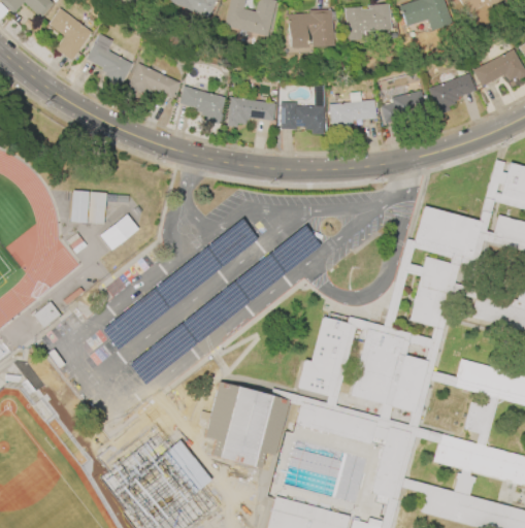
[(51,0),(56,4),(41,19),(25,2),(13,13),(0,0),(51,0)]
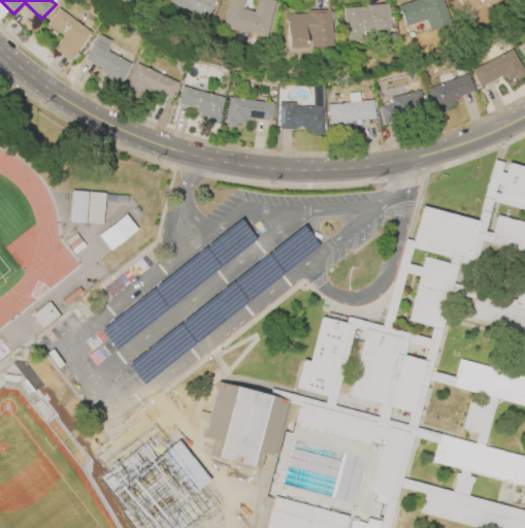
[(216,0),(207,19),(168,0),(216,0)]
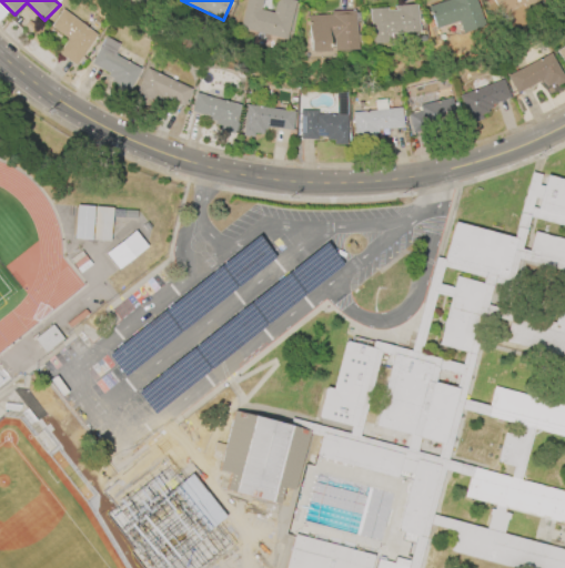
[(298,0),(288,40),(242,28),(248,0),(264,0),(262,9),(275,12),(278,0),(298,0)]
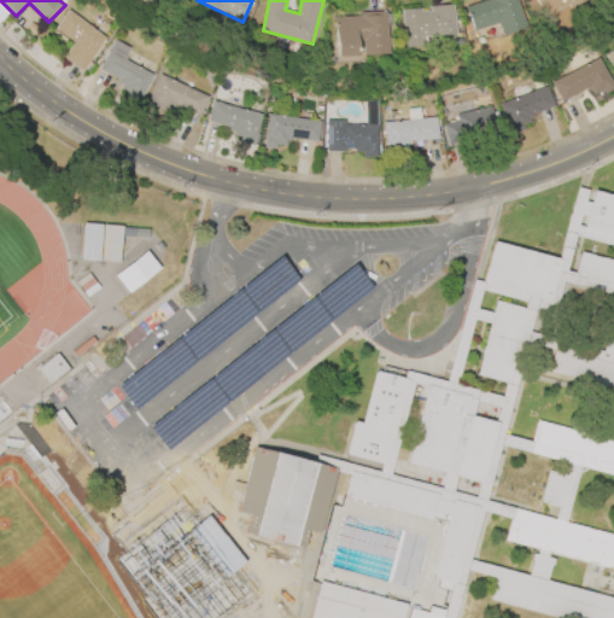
[(518,0),(527,25),(503,34),(498,23),(474,31),(466,7),(487,0),(518,0)]
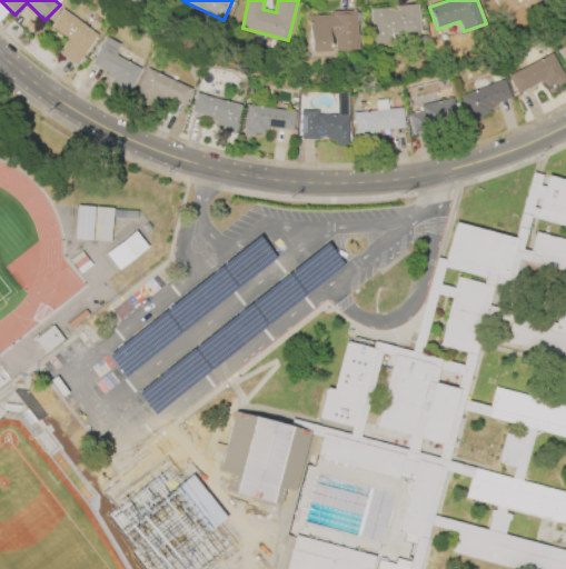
[(496,0),(538,0),(525,8),(523,5),(505,16),(496,0)]
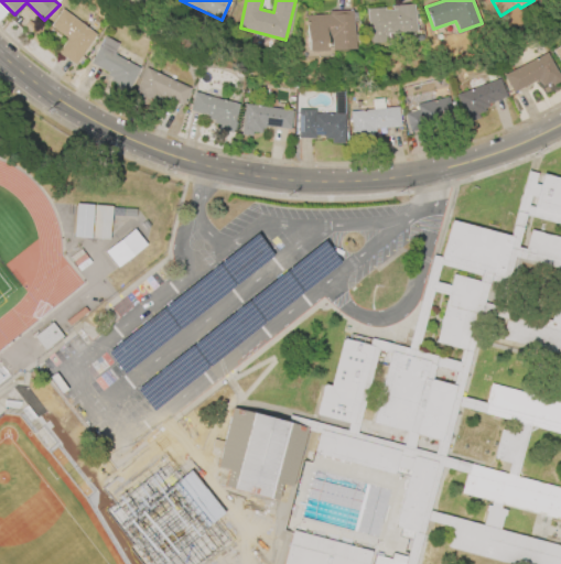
[(370,43),(368,9),(386,8),(386,10),(394,10),(394,6),(414,4),(416,31),(383,32),(384,43),(370,43)]
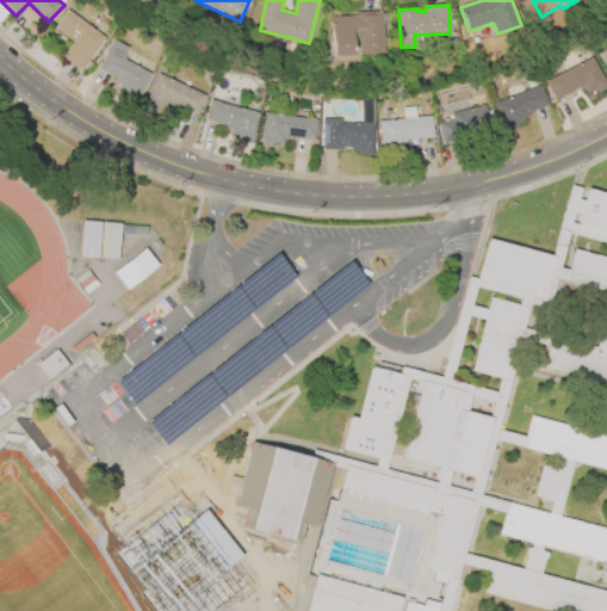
[(70,10),(107,37),(84,71),(64,56),(75,42),(57,28),(70,10)]
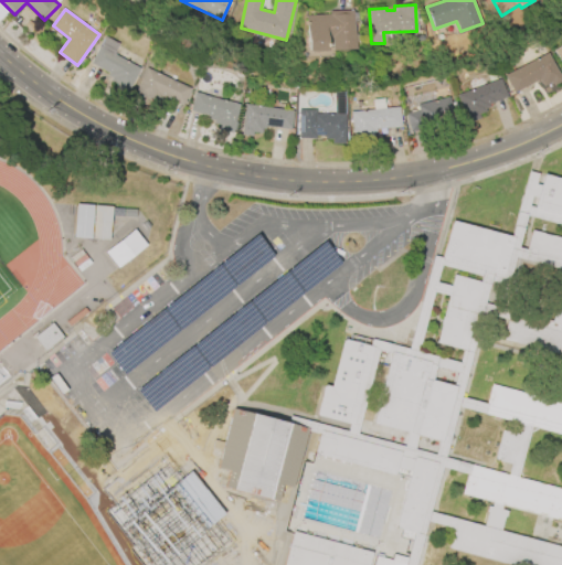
[(356,50),(333,51),(332,38),(327,39),(328,51),(309,52),(307,16),(331,14),(331,11),(354,10),(354,13),(358,13),(359,21),(354,22),(356,50)]
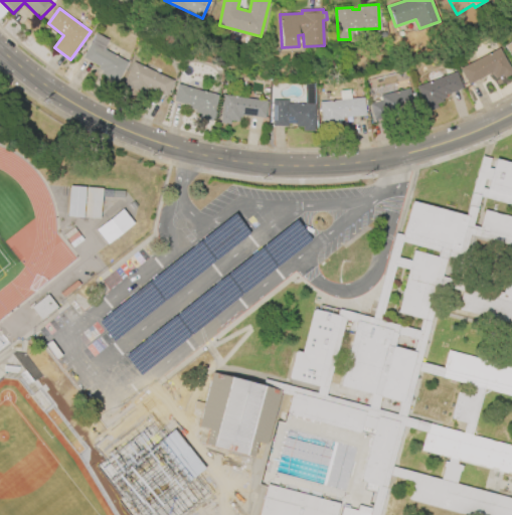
[(84,58),(93,42),(94,42),(98,33),(111,40),(106,49),(130,62),(116,88),(106,82),(108,77),(102,74),(103,71),(99,69),(101,66),(84,58)]
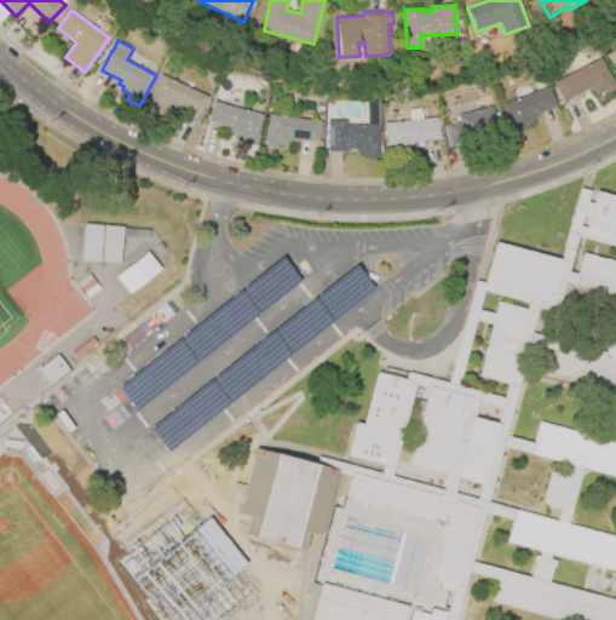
[(556,82),(602,58),(615,82),(615,89),(606,93),(605,90),(597,95),(594,90),(592,91),(589,89),(565,101),(556,82)]
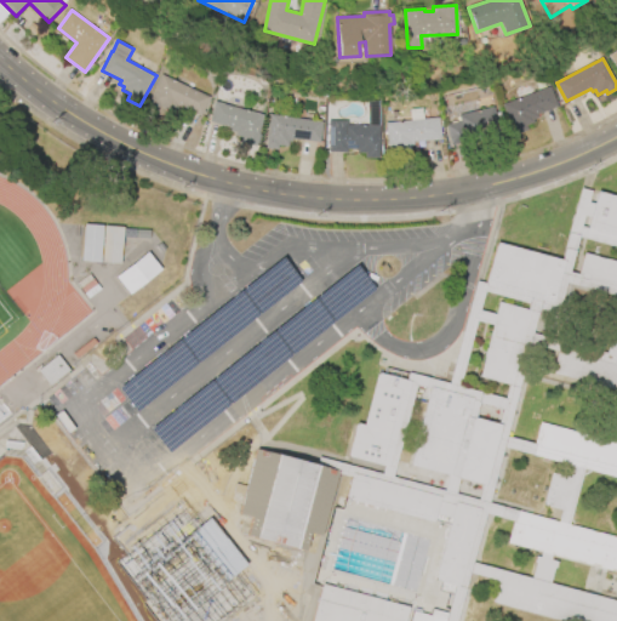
[(211,97),(203,117),(177,104),(176,108),(171,106),(170,109),(150,101),(163,75),(211,97)]
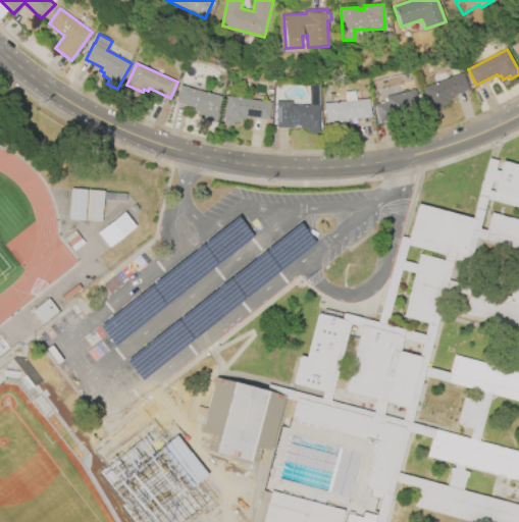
[(433,113),(424,88),(464,73),(470,90),(452,97),(453,99),(449,101),(450,103),(444,105),(445,109),(433,113)]
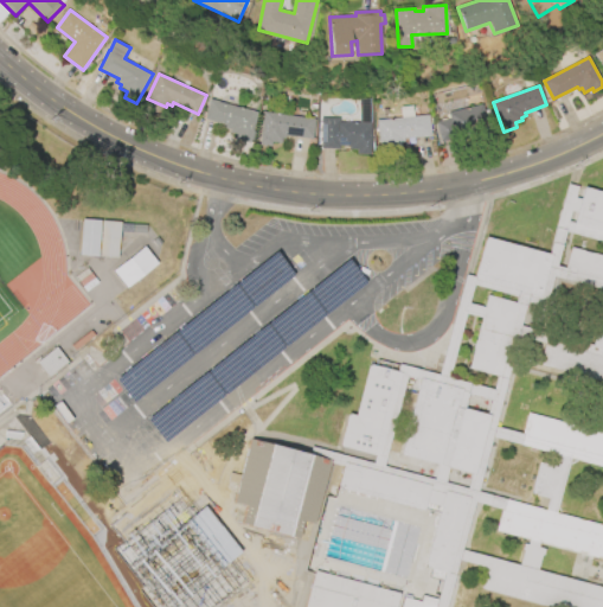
[(341,121),(360,122),(361,98),(372,98),(371,122),(372,122),(371,154),(358,154),(358,149),(351,149),(351,147),(340,146),(340,149),(322,148),(324,117),(341,119),(341,121)]
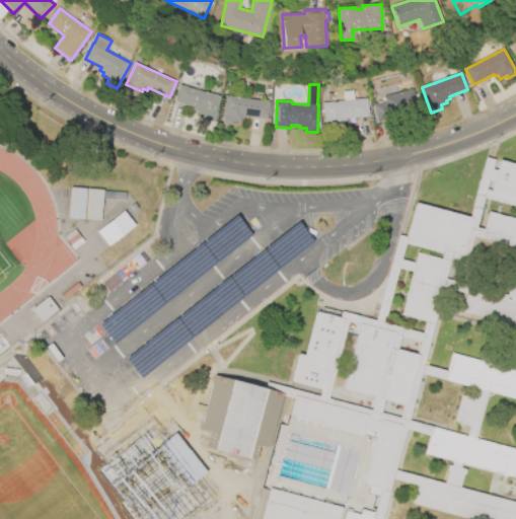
[(221,95),(214,123),(203,119),(204,116),(197,114),(198,110),(193,109),(194,107),(176,101),(180,85),(221,95)]
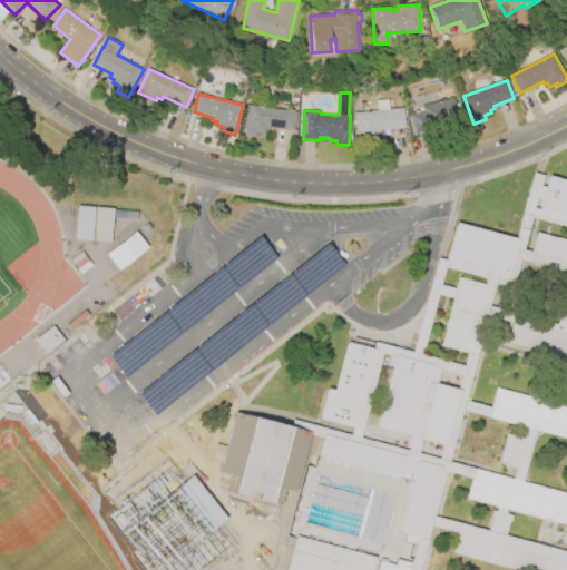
[(453,98),(460,121),(416,134),(410,114),(424,110),(423,106),(453,98)]
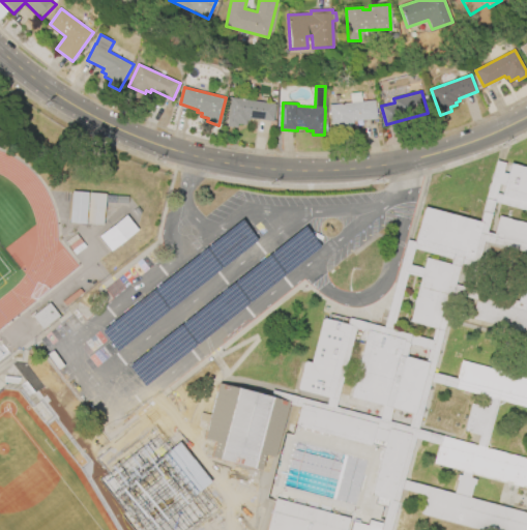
[(330,105),(352,102),(351,93),(362,92),(363,101),(376,100),(378,119),(353,121),(354,127),(333,130),(330,105)]
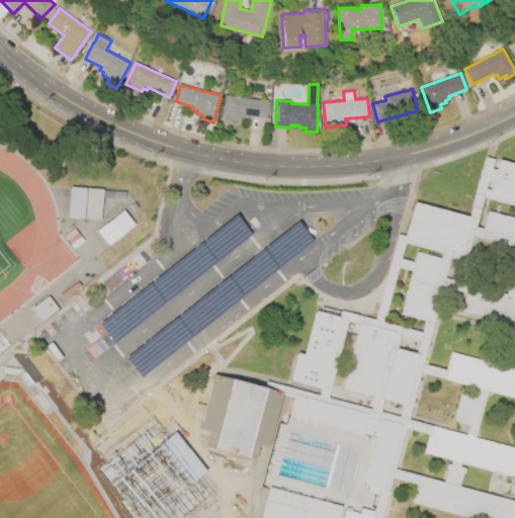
[(227,95),(245,98),(245,97),(252,98),(271,101),(268,119),(245,115),(245,118),(242,117),(242,122),(233,121),(233,125),(223,123),(227,95)]
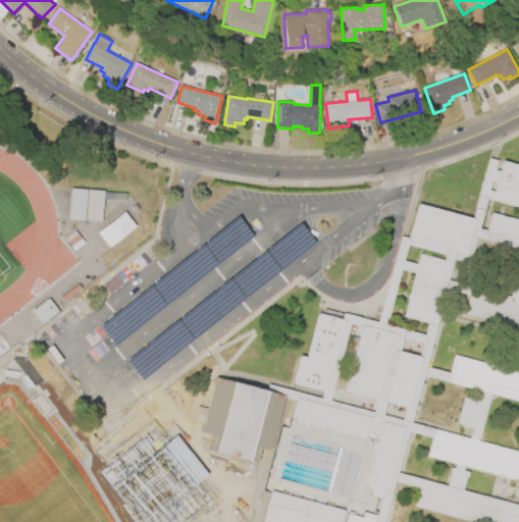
[(518,521),(263,521),(272,491),(345,510),(341,521),(346,521),(349,514),(363,517),(365,512),(377,515),(382,499),(370,496),(372,489),(366,487),(380,435),(367,431),(366,439),(292,419),(297,400),(286,398),(271,450),(261,449),(257,463),(248,461),(207,451),(212,434),(202,431),(216,376),(266,392),(269,382),(322,398),(323,392),(293,382),(300,355),(306,357),(318,312),(343,319),(345,312),(378,321),(403,236),(409,238),(419,203),(473,218),(490,158),(499,160),(497,169),(501,170),(504,161),(518,164),(518,205),(488,198),(480,227),(488,229),(494,211),(518,217),(518,521)]
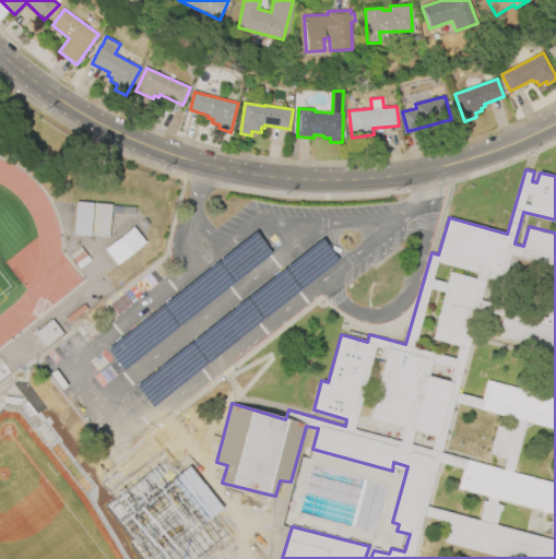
[(79,202),(77,235),(110,238),(114,205),(79,202)]
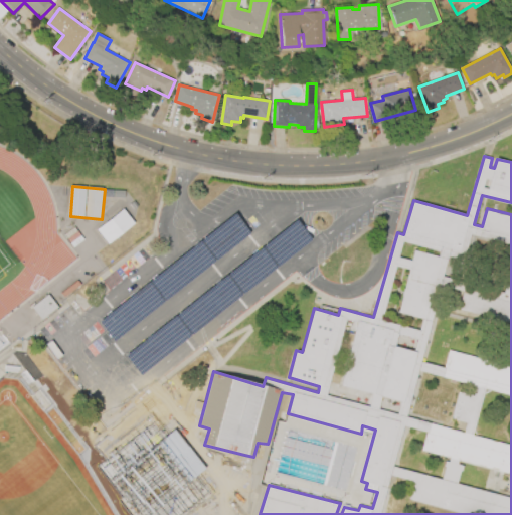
[(97,230),(109,244),(135,223),(123,209),(97,230)]
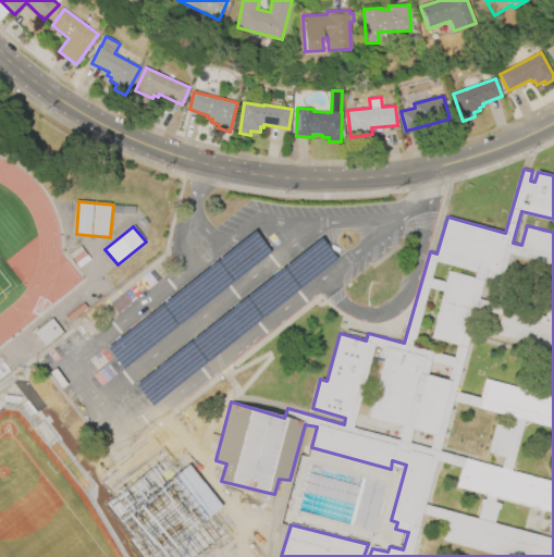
[(52,318),(63,332),(46,346),(34,332),(52,318)]
